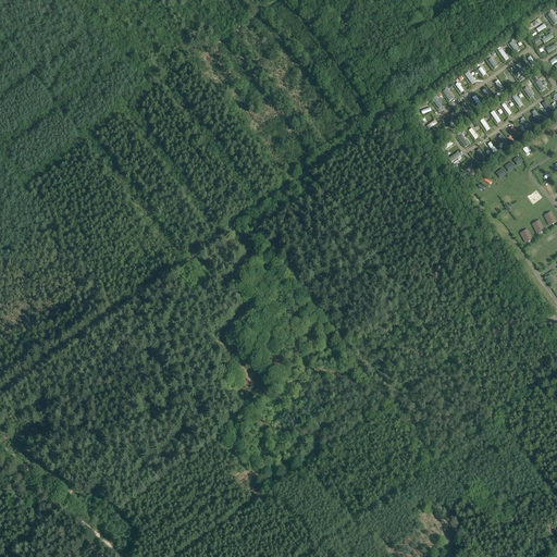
[(545,44),(556,37),(554,34),(543,39),(545,44)]
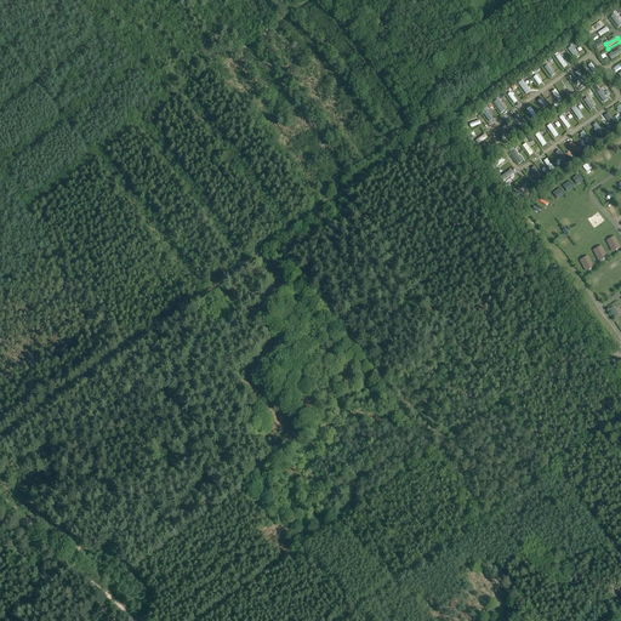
[(573,46),(569,50),(577,60),(581,56),(573,46)]
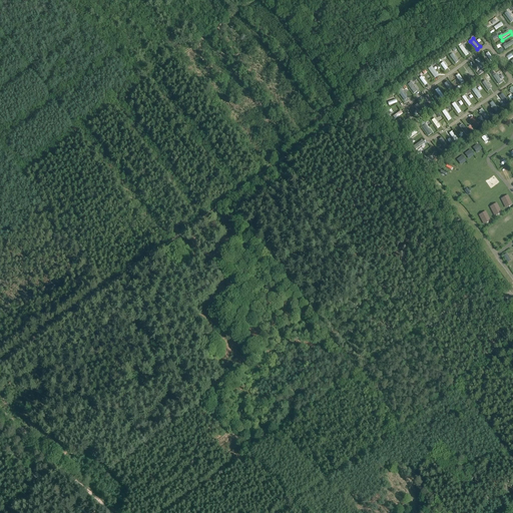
[(512,40),(504,45),(506,49),(512,45),(512,40)]
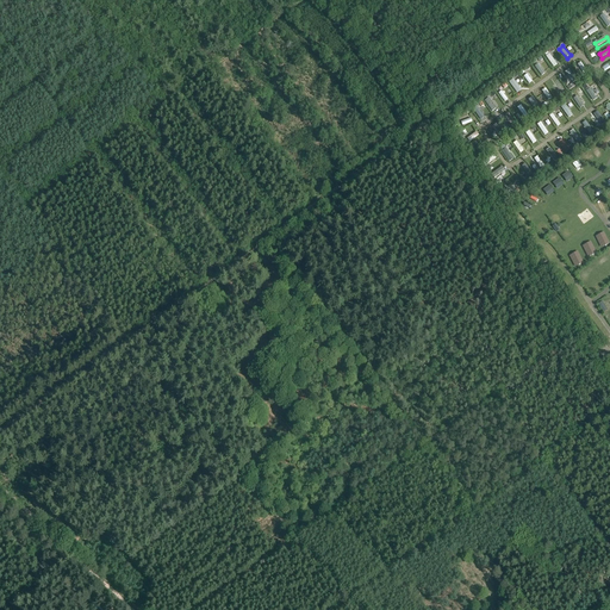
[(547,56),(555,67),(559,64),(552,53),(547,56)]
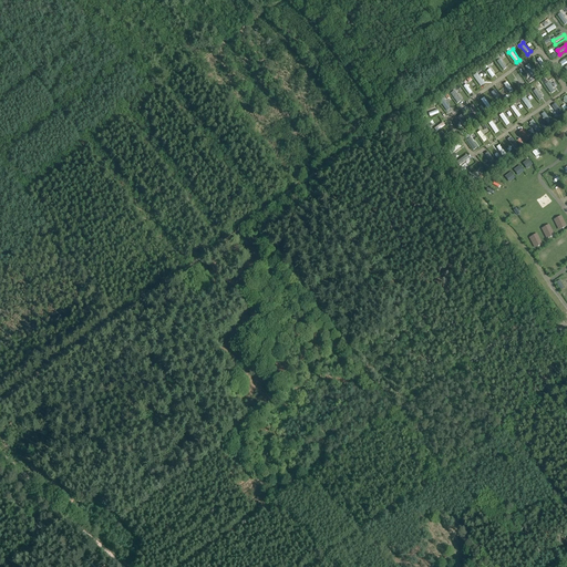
[(505,71),(508,68),(502,59),(498,61),(505,71)]
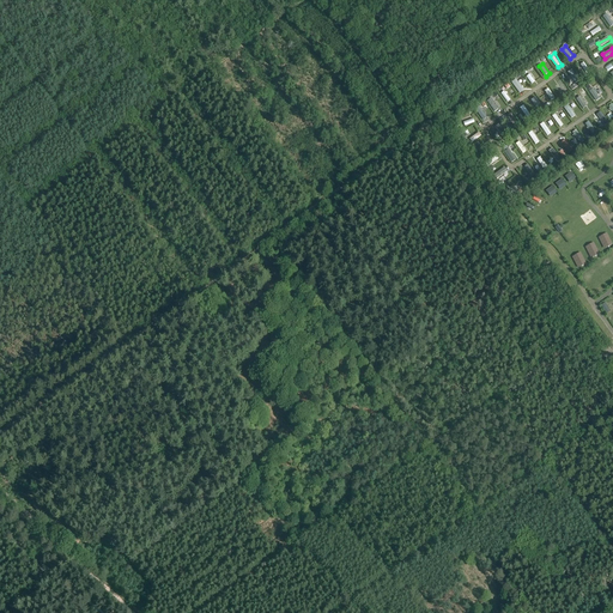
[(533,84),(536,82),(532,73),(527,77),(533,84)]
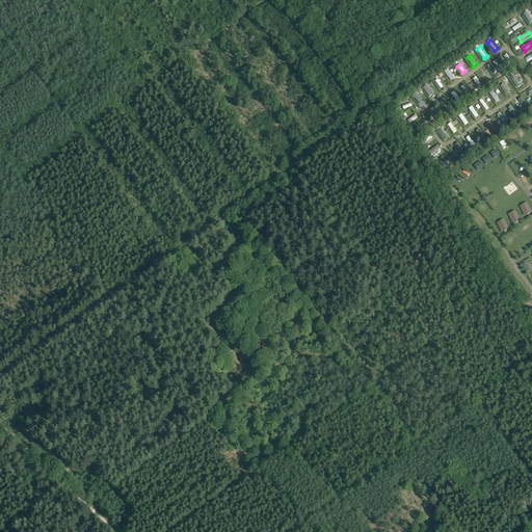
[(449,69),(445,72),(452,81),(456,78),(449,69)]
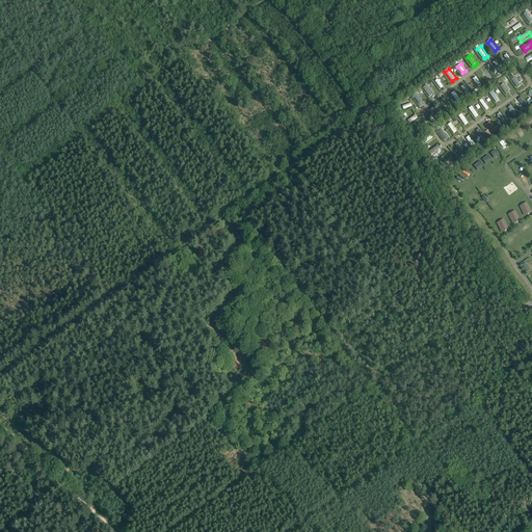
[(489,79),(493,77),(487,69),(484,71),(489,79)]
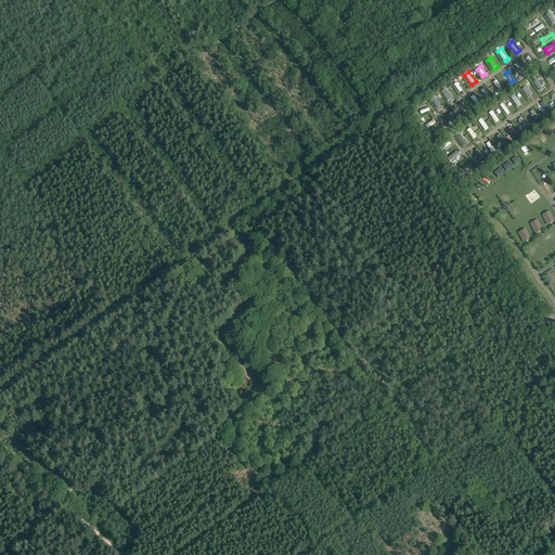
[(541,92),(545,89),(539,79),(534,82),(541,92)]
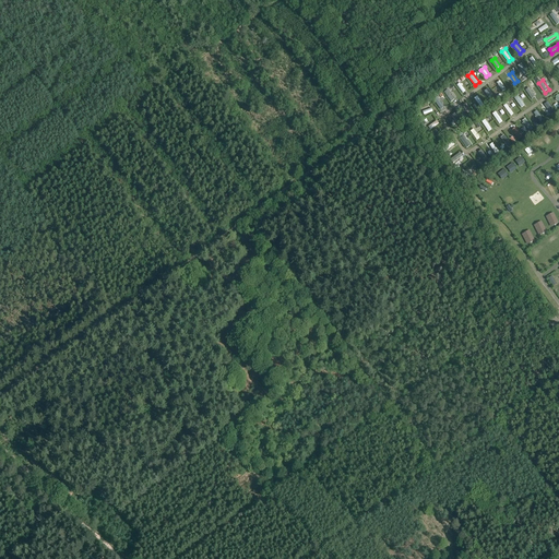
[(461,83),(458,85),(464,93),(467,91),(461,83)]
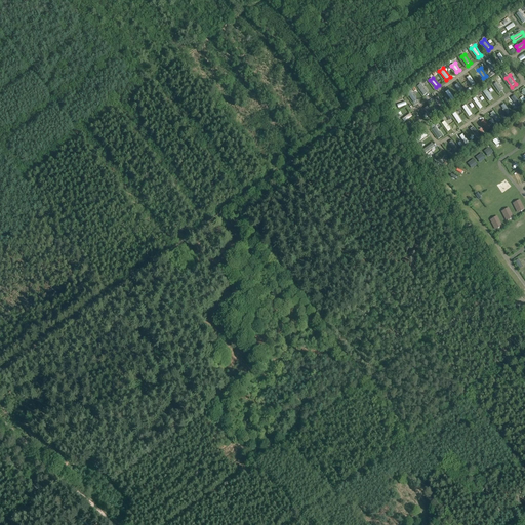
[(493,83),(500,93),(503,90),(497,81),(493,83)]
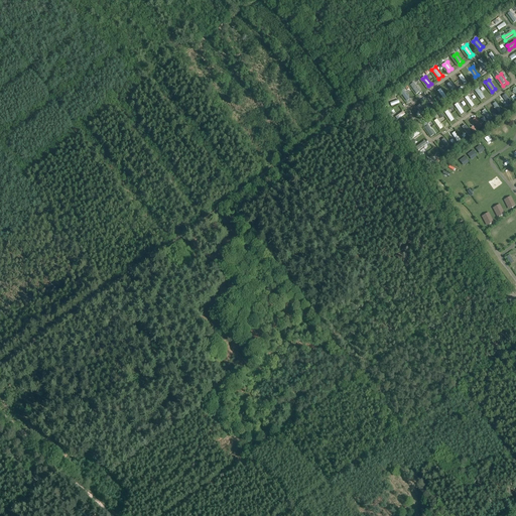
[(455,93),(459,91),(452,81),(447,84),(455,93)]
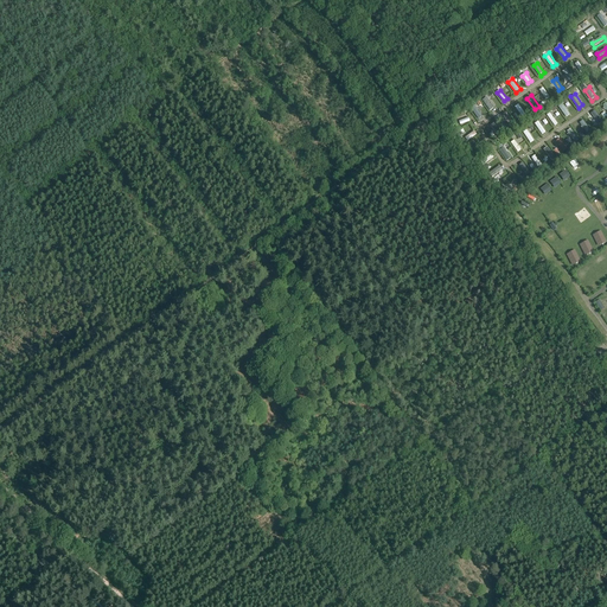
[(492,112),(496,108),(487,97),(483,100),(492,112)]
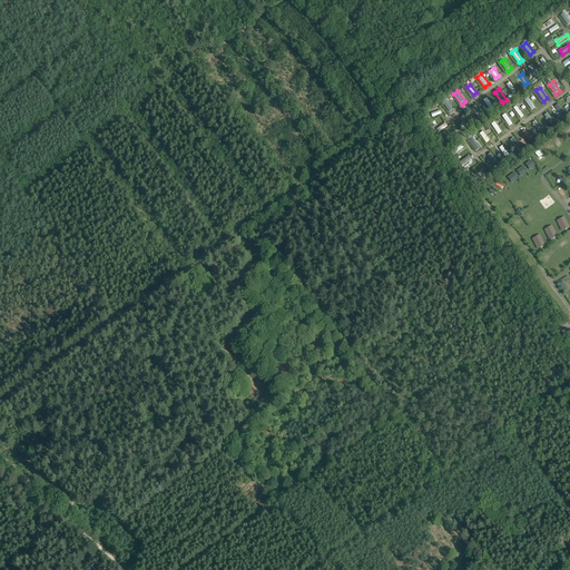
[(484,99),(491,109),(494,107),(489,97),(484,99)]
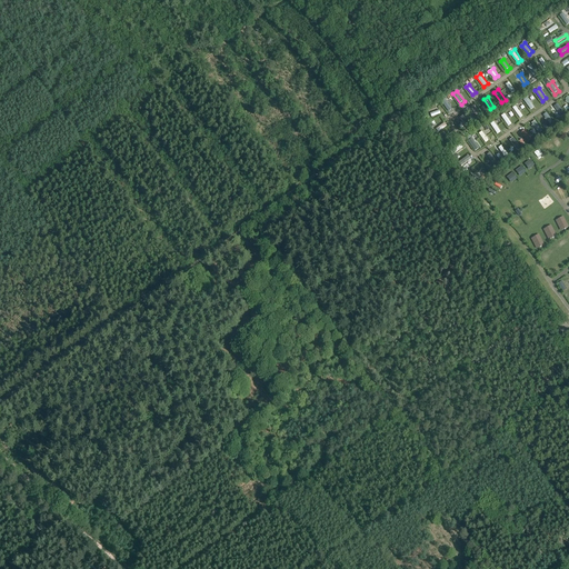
[(529,97),(525,99),(531,110),(535,108),(529,97)]
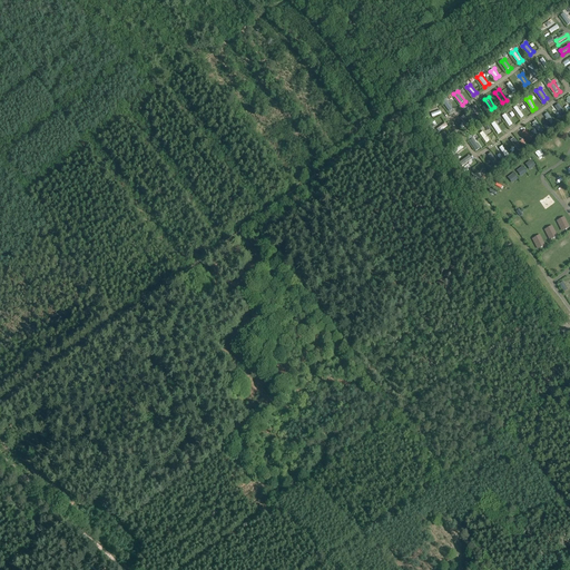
[(444,102),(451,111),(454,109),(448,99),(444,102)]
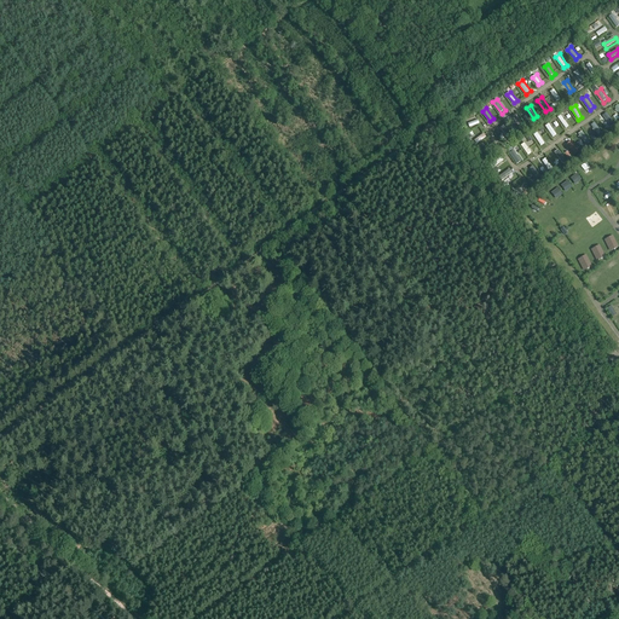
[(608,113),(603,115),(613,127),(617,125),(608,113)]
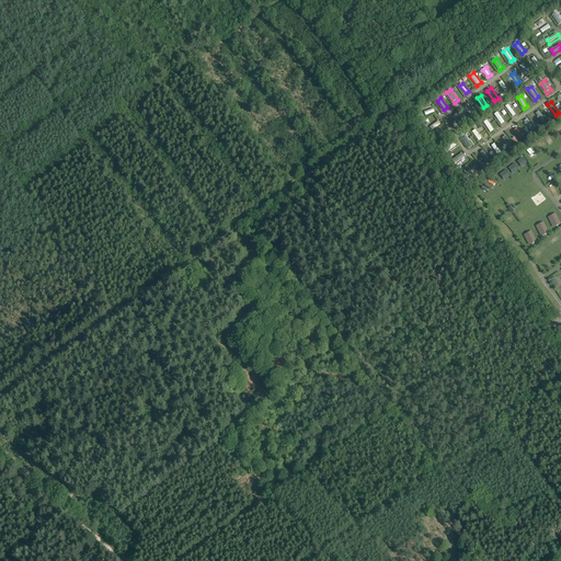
[(472,116),(476,114),(469,103),(466,105),(472,116)]
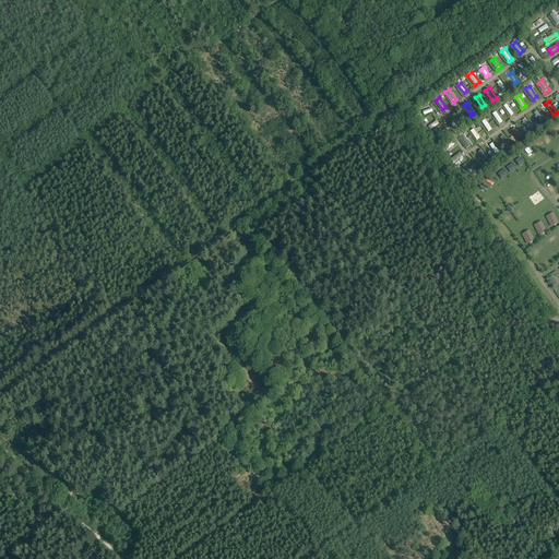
[(508,104),(504,106),(512,117),(515,114),(508,104)]
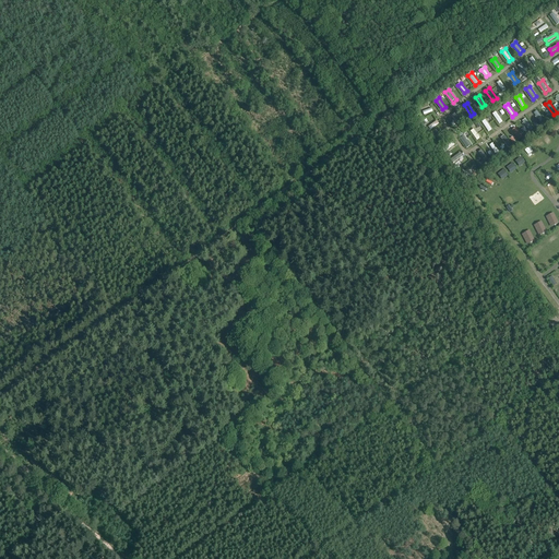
[(535,114),(543,123),(546,120),(538,110),(535,114)]
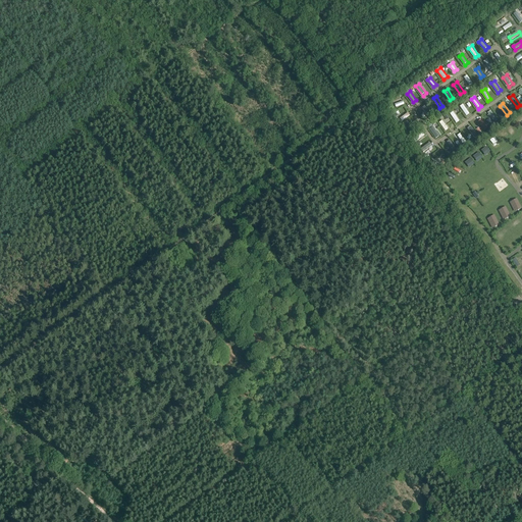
[(468,115),(471,113),(464,104),(460,106),(468,115)]
